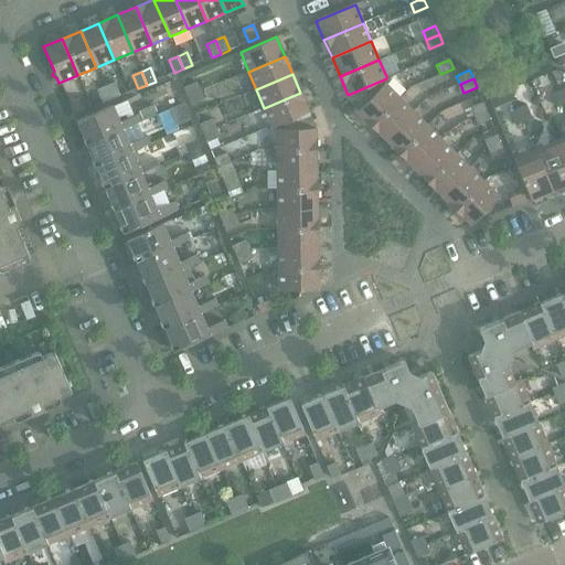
[(372,126),(401,97),(385,82),(356,109),(372,126)]
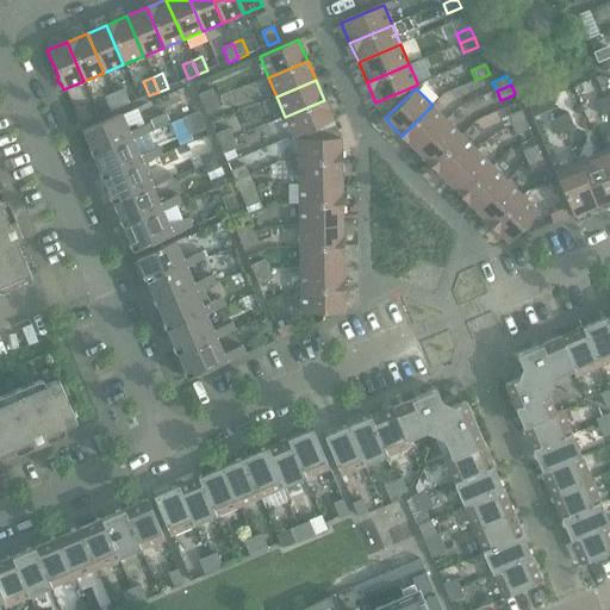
[(217,99),(213,89),(199,95),(203,105),(217,99)]
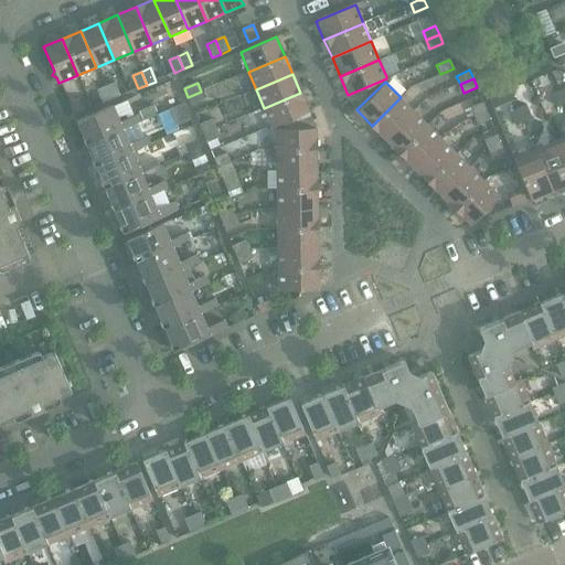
[(118,96),(113,84),(104,87),(110,100),(118,96)]
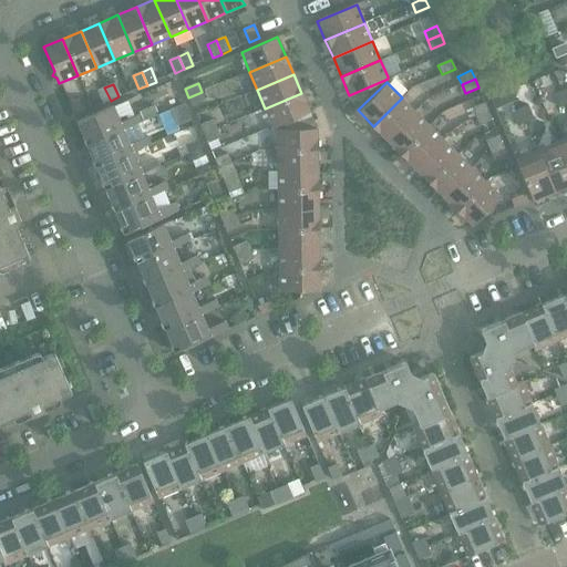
[(111,101),(104,88),(95,91),(101,105),(111,101)]
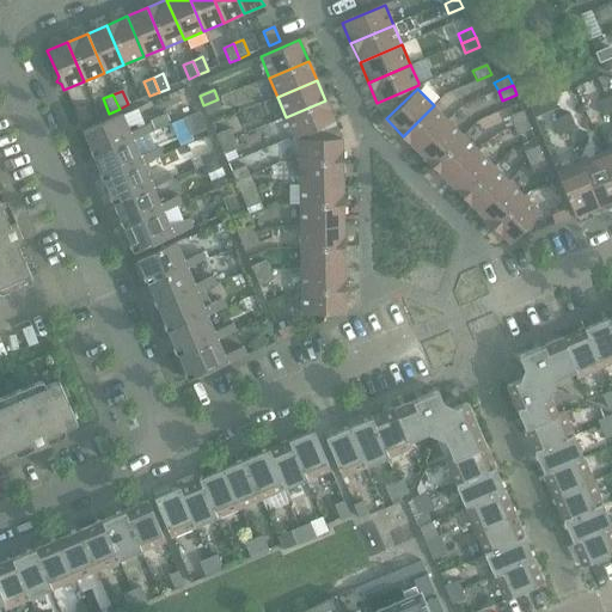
[(221,109),(218,99),(203,105),(208,115),(221,109)]
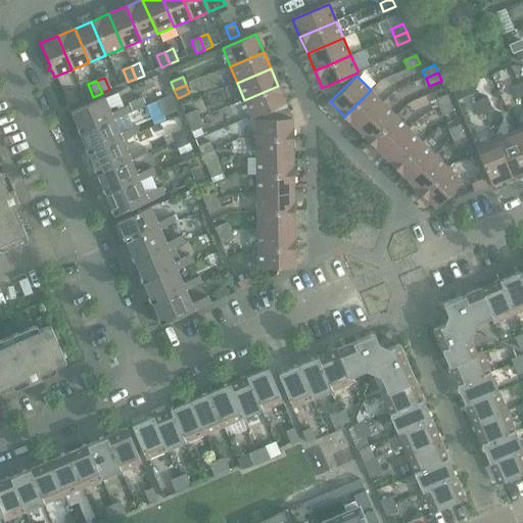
[(522,96),(518,85),(510,88),(515,100),(522,96)]
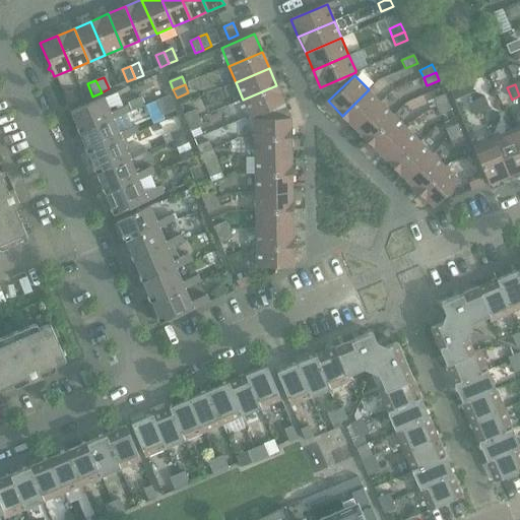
[(283,102),(276,85),(243,100),(250,116),(283,102)]
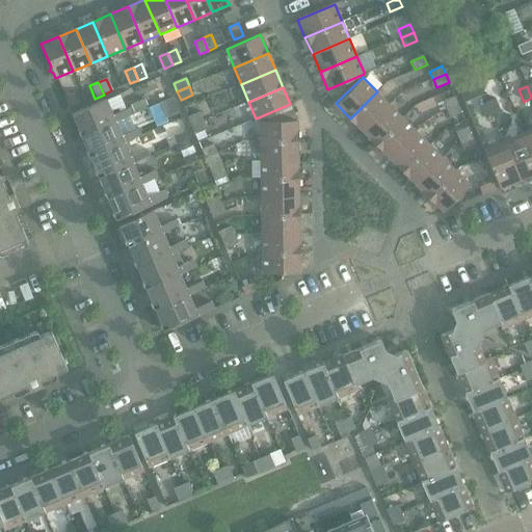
[(363,131),(390,105),(377,91),(350,118),(363,131)]
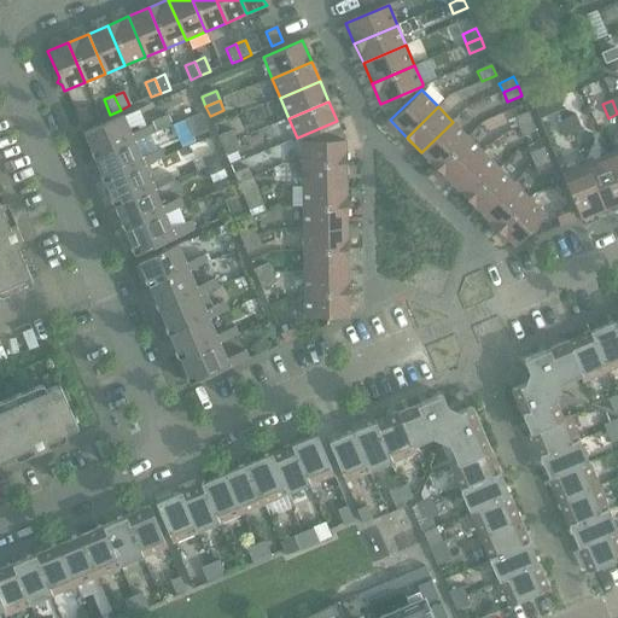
[(91,122),(85,108),(75,111),(81,127),(91,122)]
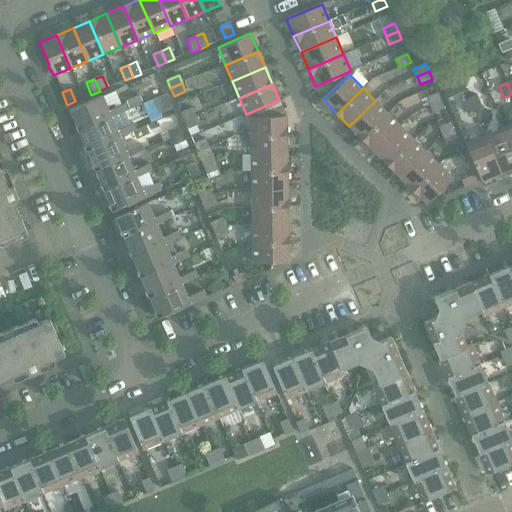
[(441,101),(438,93),(426,98),(429,106),(441,101)]
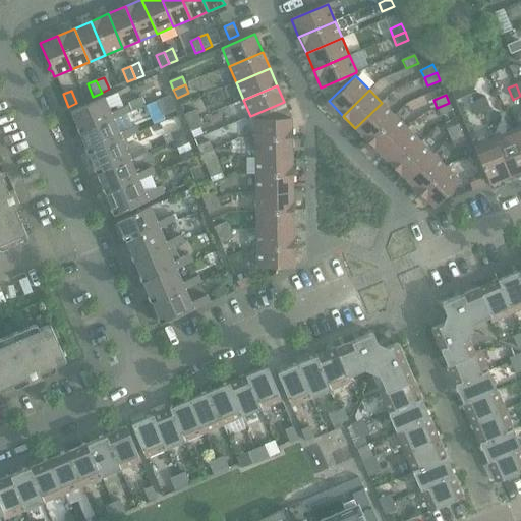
[(490,109),(485,97),(477,100),(482,113),(490,109)]
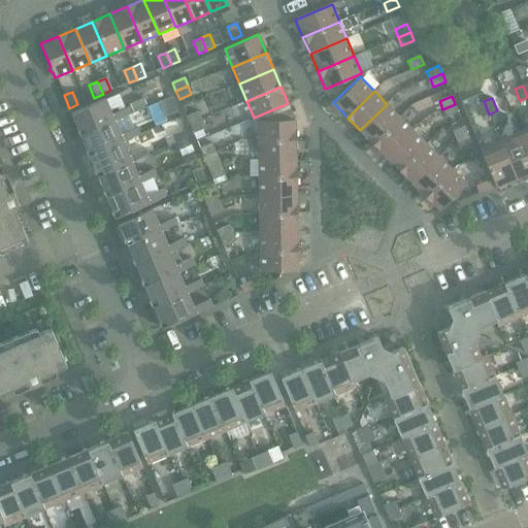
[(104,100),(70,113),(79,135),(113,121),(129,113),(127,107),(110,113),(104,100)]
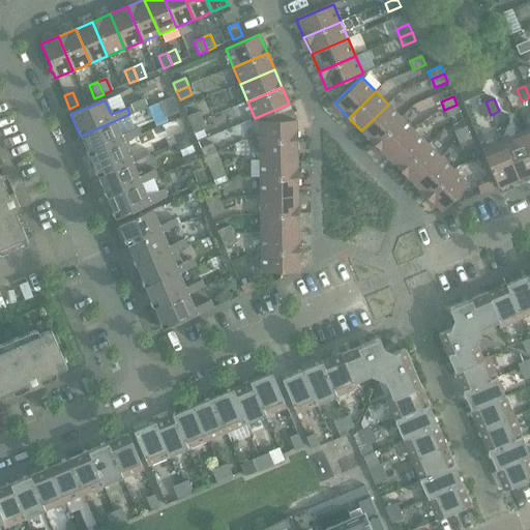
[(491,115),(486,101),(478,106),(483,118),(491,115)]
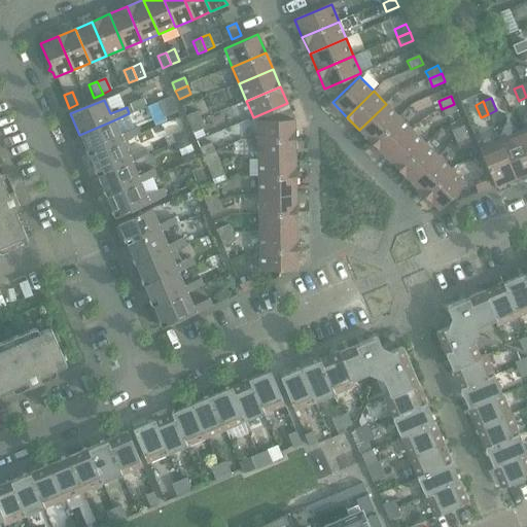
[(373,144),(399,116),(386,104),(359,130),(373,144)]
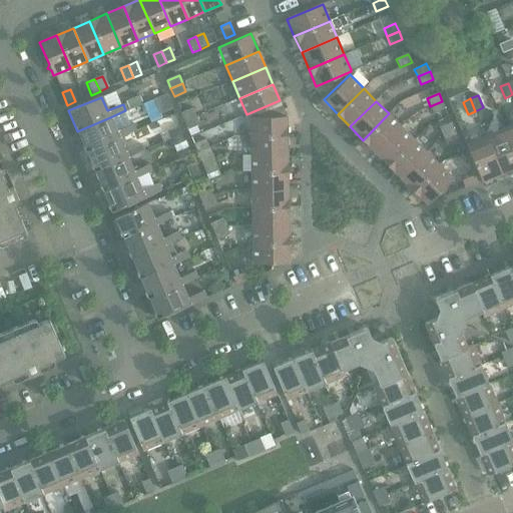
[(445,109),(442,101),(430,106),(433,114),(445,109)]
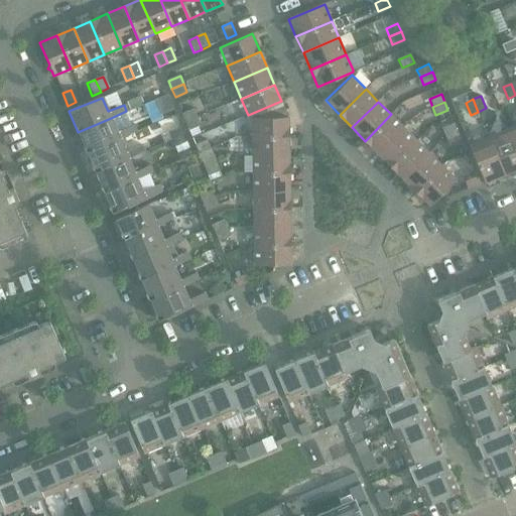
[(198,117),(194,109),(182,114),(185,122),(198,117)]
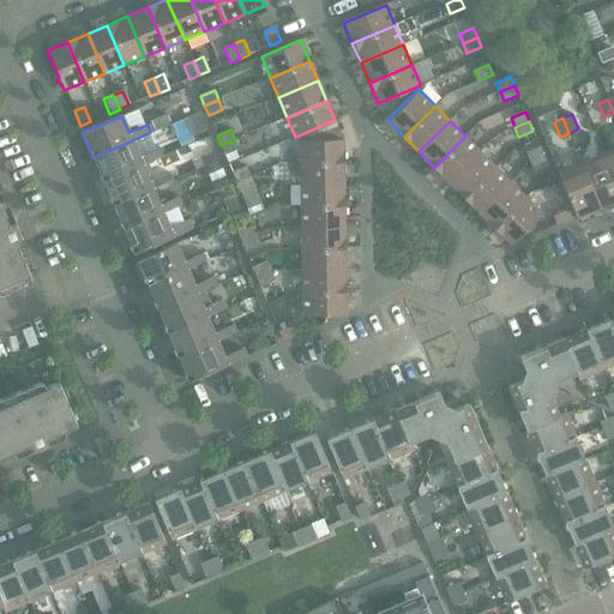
[(449,182),(480,151),(465,136),(434,168),(449,182)]
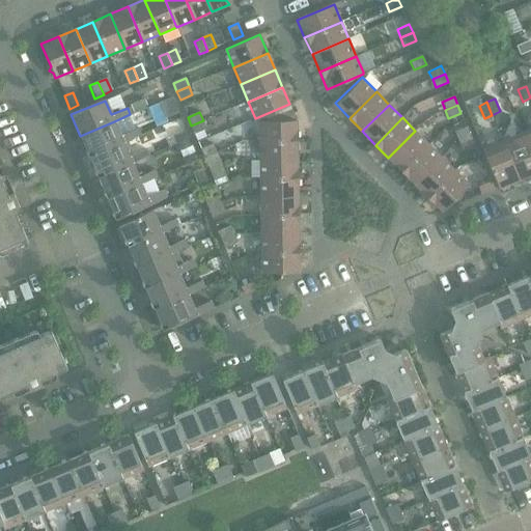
[(206,129),(203,120),(191,126),(195,134),(206,129)]
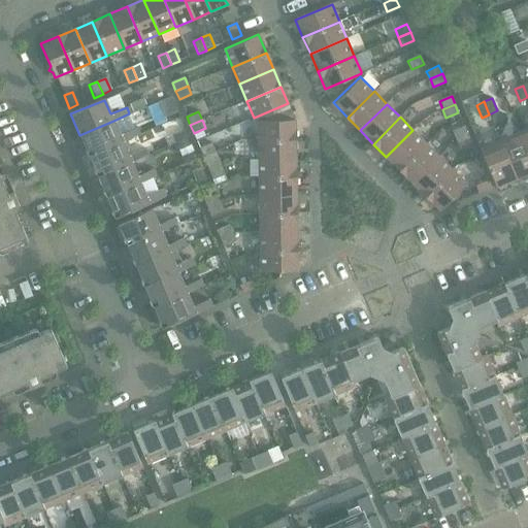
[(89,156),(122,141),(138,135),(135,128),(119,134),(113,121),(79,135),(89,156)]
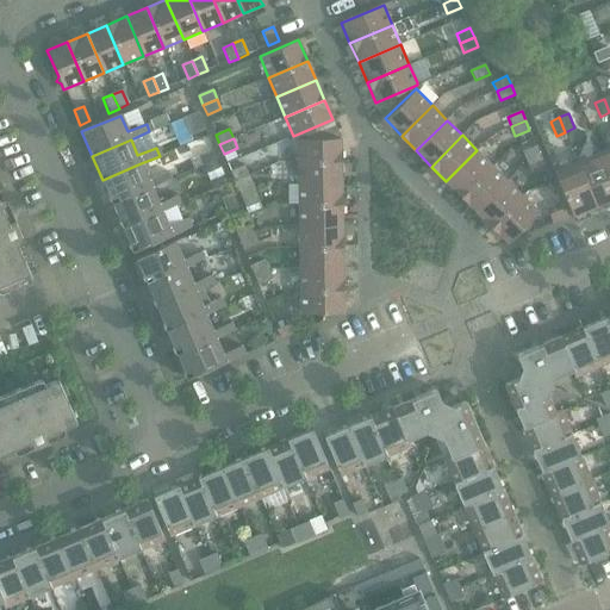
[(341,162),(341,141),(298,142),(298,162),(341,162)]
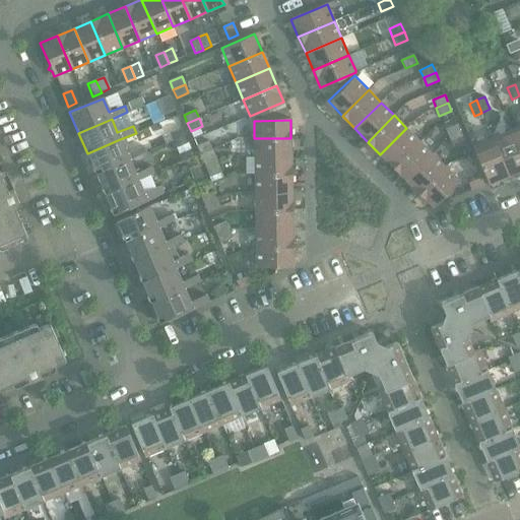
[(461,133),(457,125),(446,130),(449,138),(461,133)]
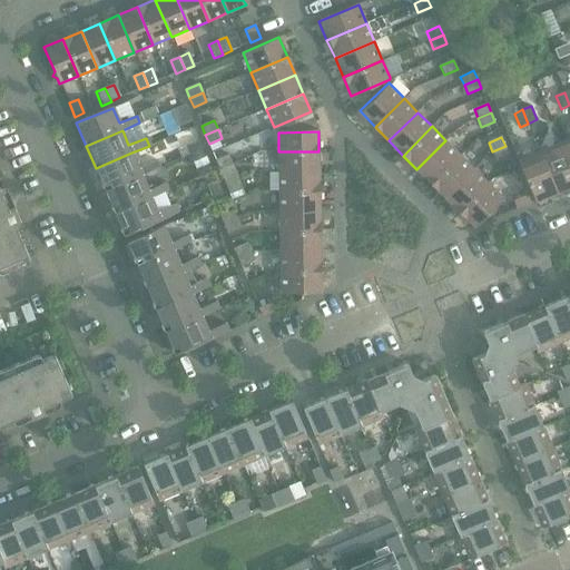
[(431,184),(460,155),(445,140),(416,169),(431,184)]
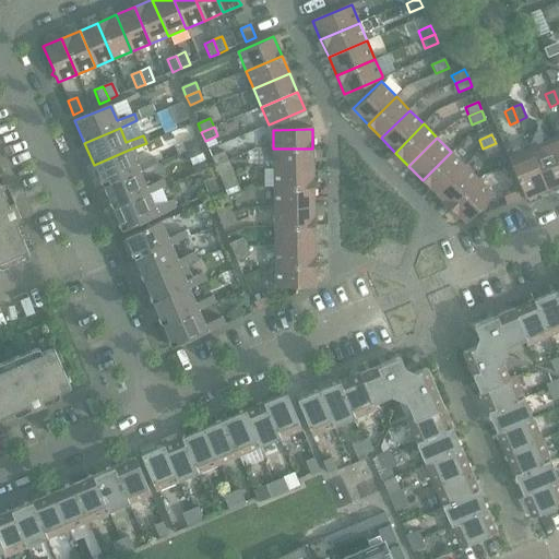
[(558,183),(558,159),(550,141),(530,150),(547,190),(558,183)]
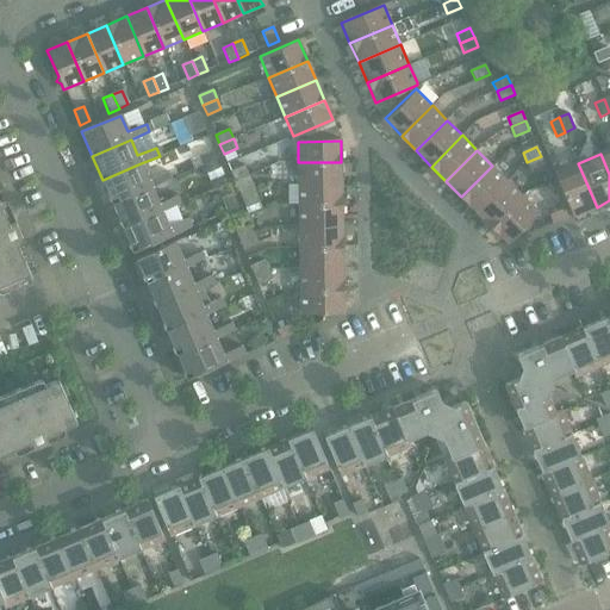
[(545,166),(541,156),(527,162),(530,172),(545,166)]
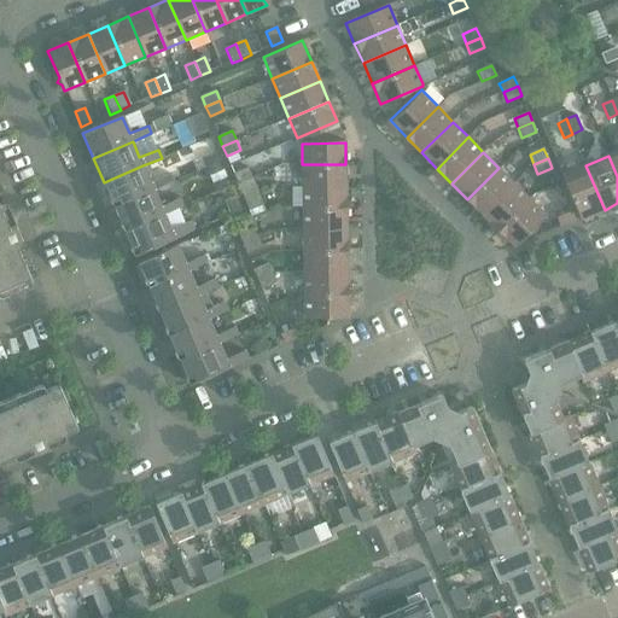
[(347,185),(345,164),(302,164),(302,186),(347,185)]
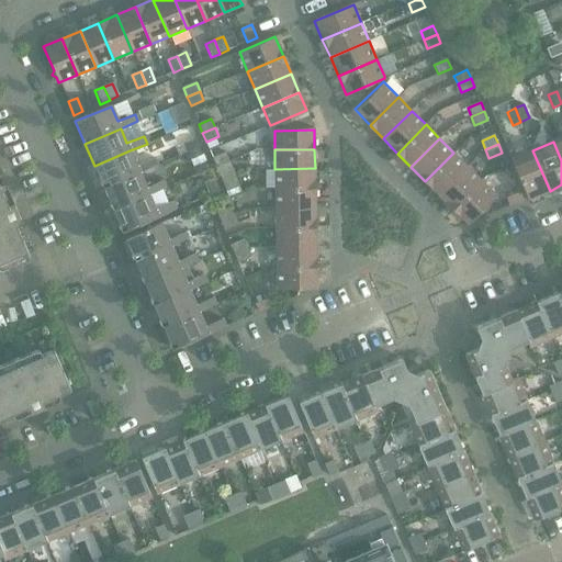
[(130,150),(94,166),(103,188),(139,172),(157,165),(154,158),(136,165),(130,150)]
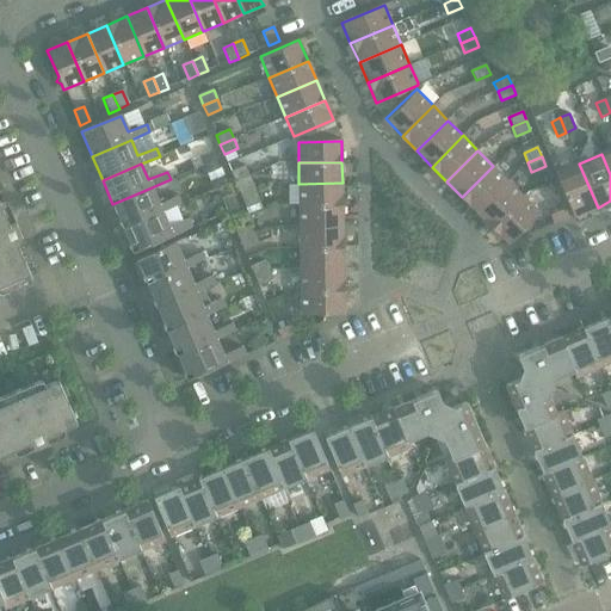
[(598,208),(579,164),(557,173),(575,217),(598,208)]
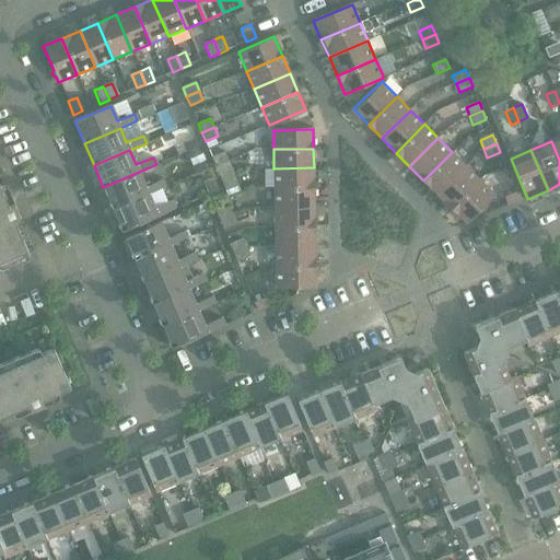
[(229,161),(225,152),(212,158),(217,166),(229,161)]
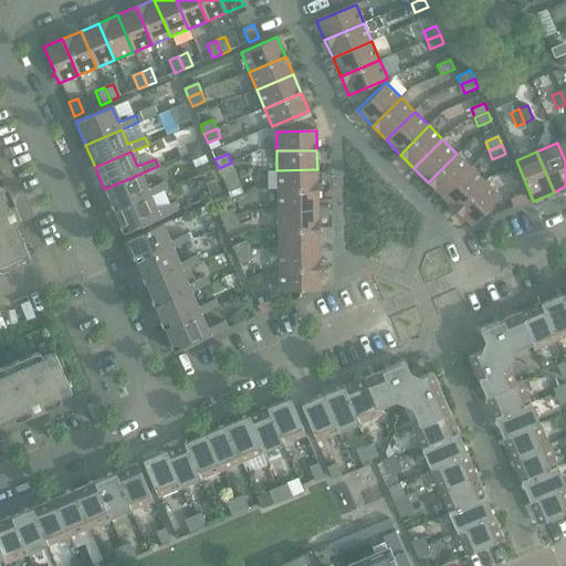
[(442,197),(470,168),(457,154),(428,182),(442,197)]
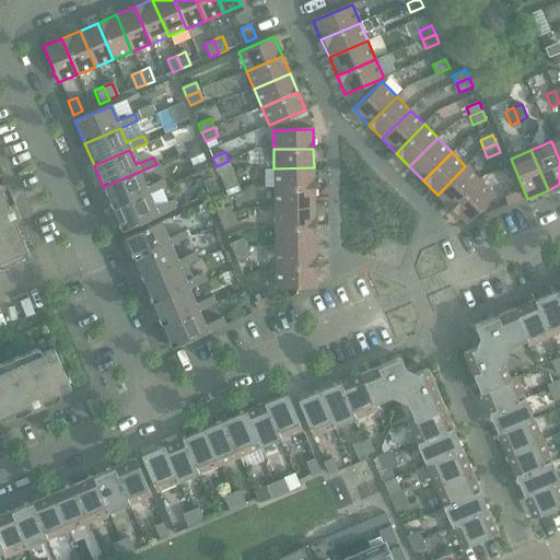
[(452,209),(479,181),(465,166),(438,195),(452,209)]
